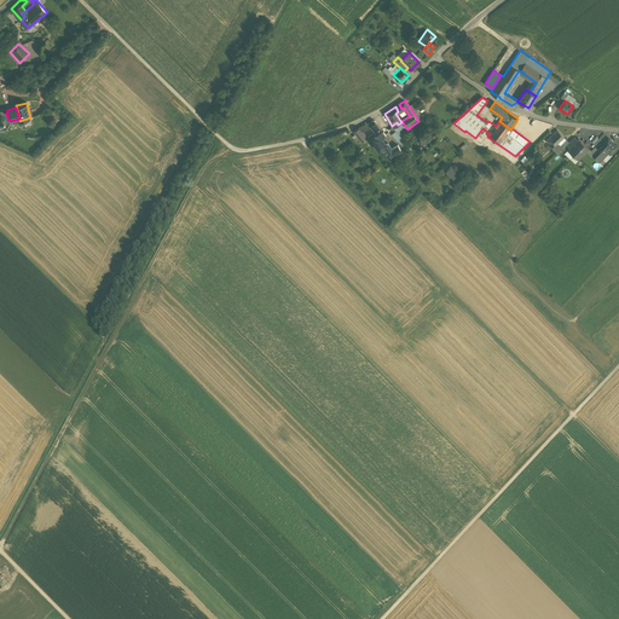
[(374,120),(354,131),(356,133),(360,138),(362,140),(366,138),(360,131),(371,126),(375,122),(374,120)]
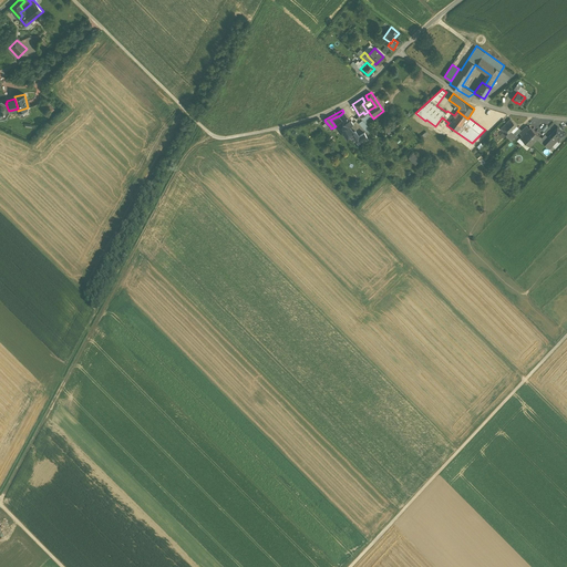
[(368,112),(364,114),(363,112),(359,115),(366,122),(369,121),(373,119),(368,111),(368,112)]
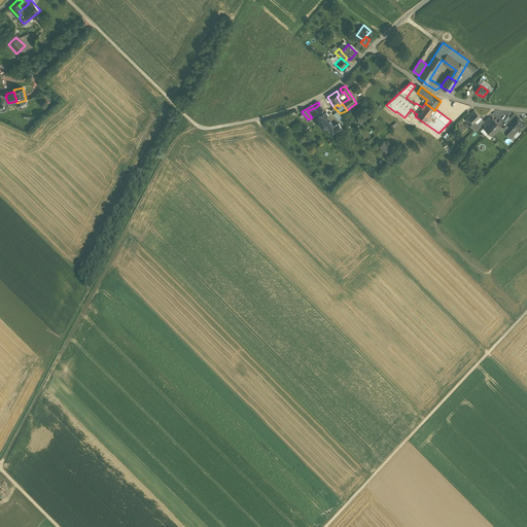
[(326,106),(323,108),(322,107),(318,110),(319,111),(324,117),(331,112),(326,106)]
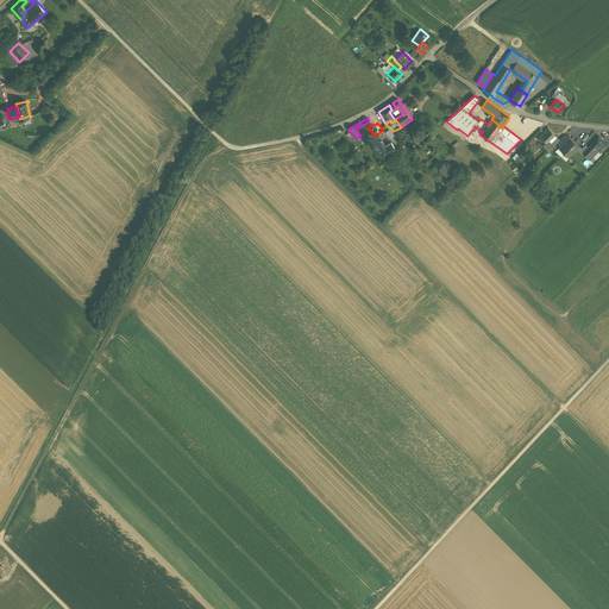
[(541,127),(534,136),(537,138),(544,130),(541,127)]
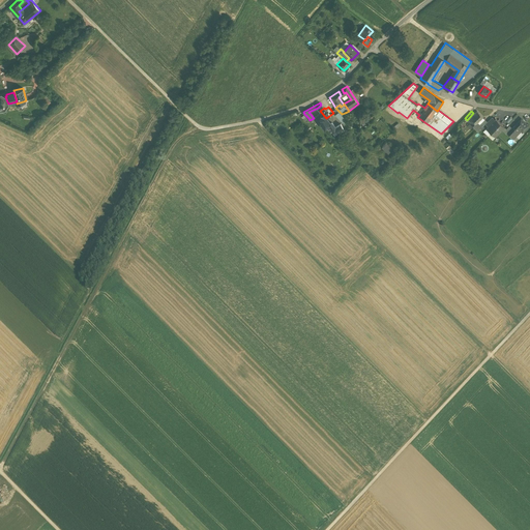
[(477,111),(469,118),(471,121),(473,119),(476,122),(482,117),(477,111)]
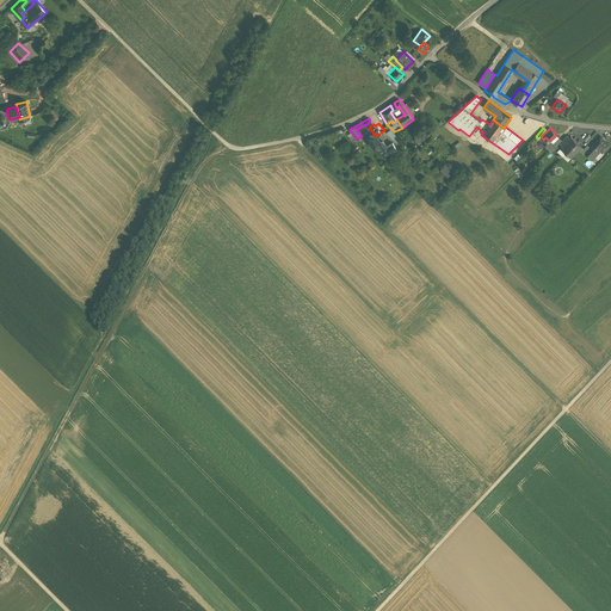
[(370,129),(363,135),(369,142),(376,136),(370,129)]
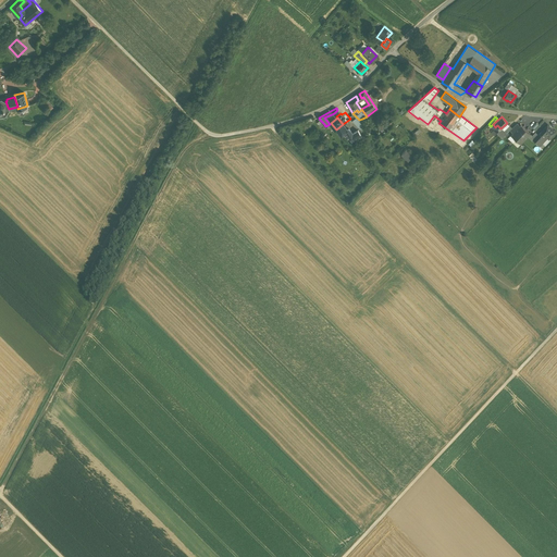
[(364,128),(356,118),(354,121),(359,127),(359,128),(362,131),(363,131),(364,128)]
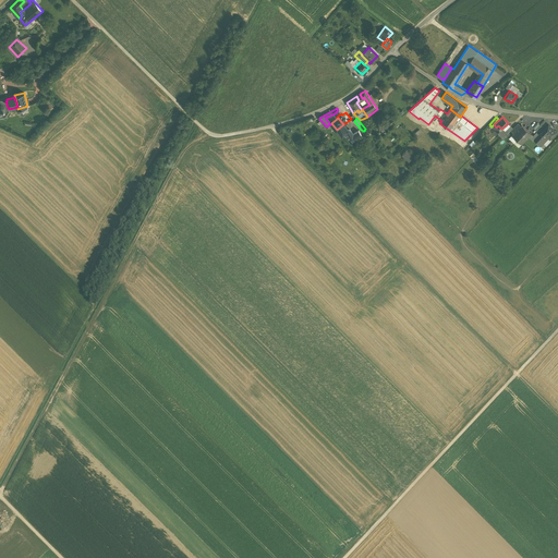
[(512,129),(510,131),(513,133),(520,126),(518,123),(512,129)]
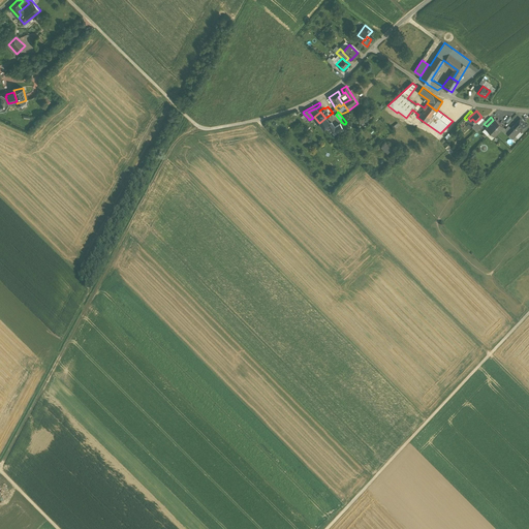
[(325,118),(319,123),(323,129),(325,127),(329,125),(330,124),(325,118)]
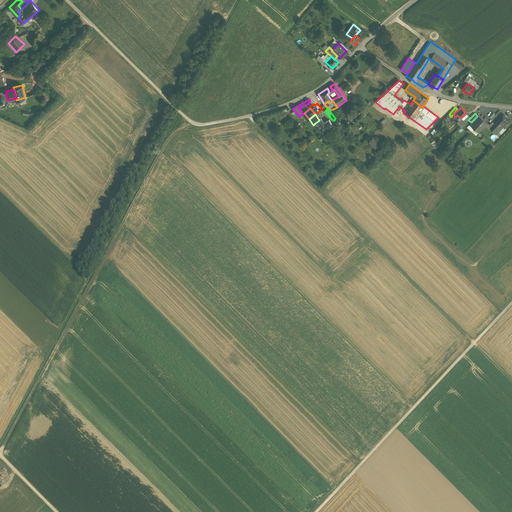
[(457,115),(455,117),(453,114),(451,116),(461,127),(465,123),(462,121),(460,118),(457,115)]
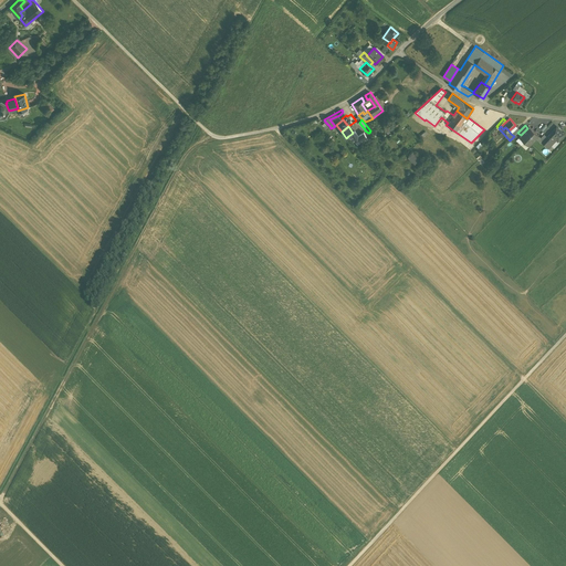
[(521,135),(519,137),(524,142),(534,132),(528,127),(521,135)]
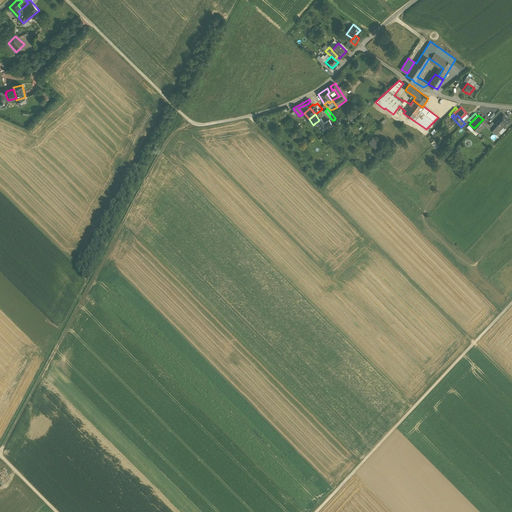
[(504,115),(498,121),(503,126),(504,128),(510,121),(504,115)]
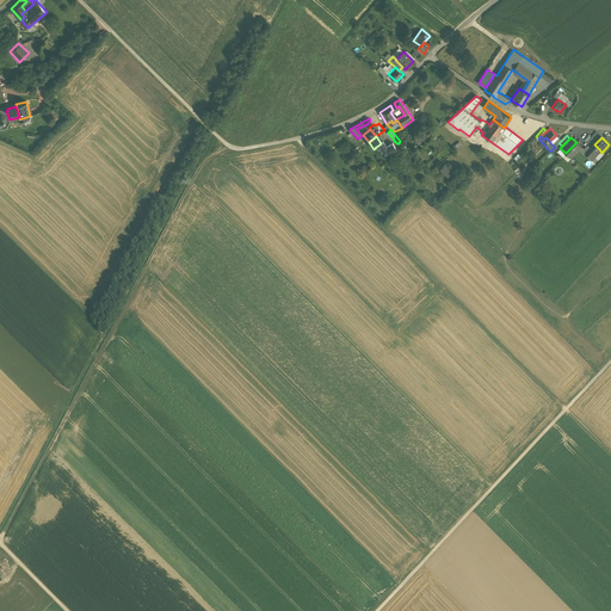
[(408,148),(401,141),(400,141),(399,143),(406,150),(408,148)]
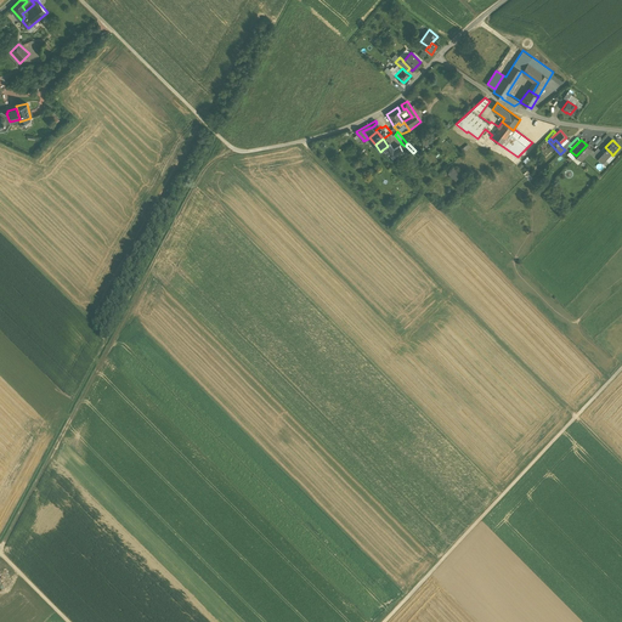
[(400,146),(394,150),(390,145),(388,146),(386,147),(388,150),(394,158),(403,152),(400,146)]
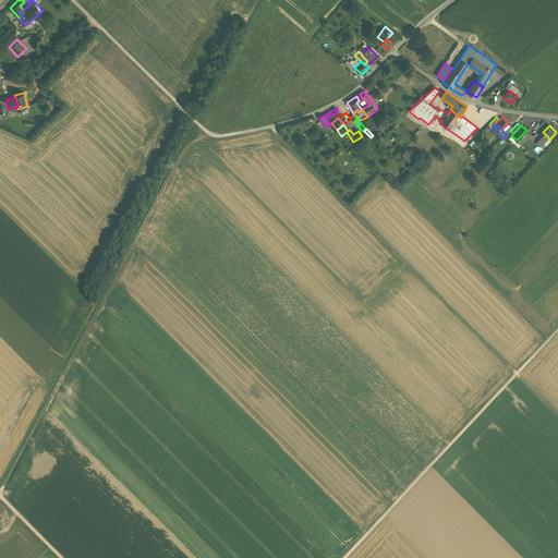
[(526,130),(517,140),(521,144),(531,134),(526,130)]
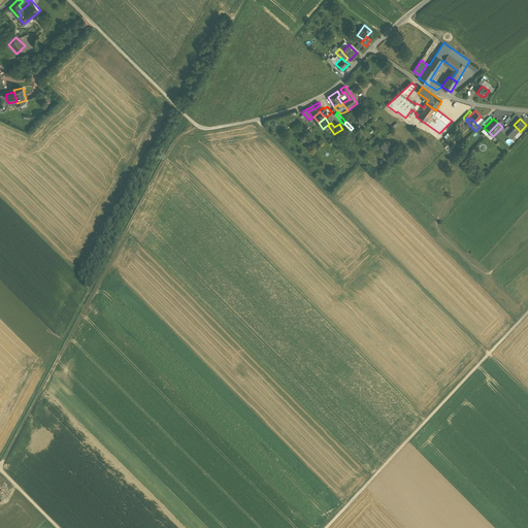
[(510,129),(506,133),(512,137),(519,130),(514,125),(510,128),(510,129)]
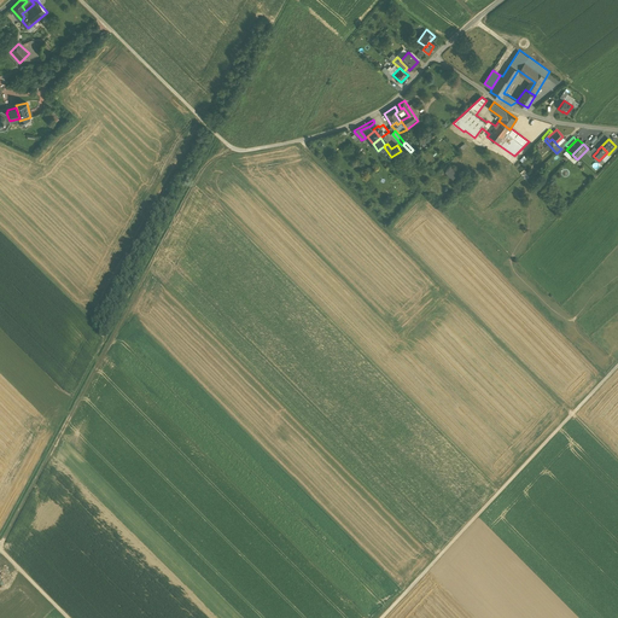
[(458,174),(450,167),(447,170),(449,173),(452,175),(454,178),(458,174)]
